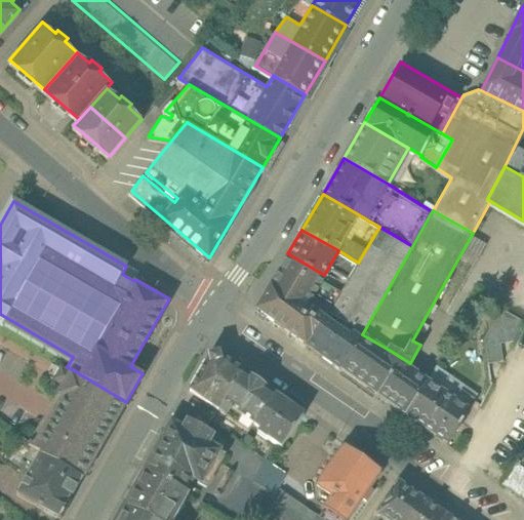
[(274,280),(326,316),(330,309),(341,289),(323,279),(325,276),(324,275),(287,253),(274,280)]
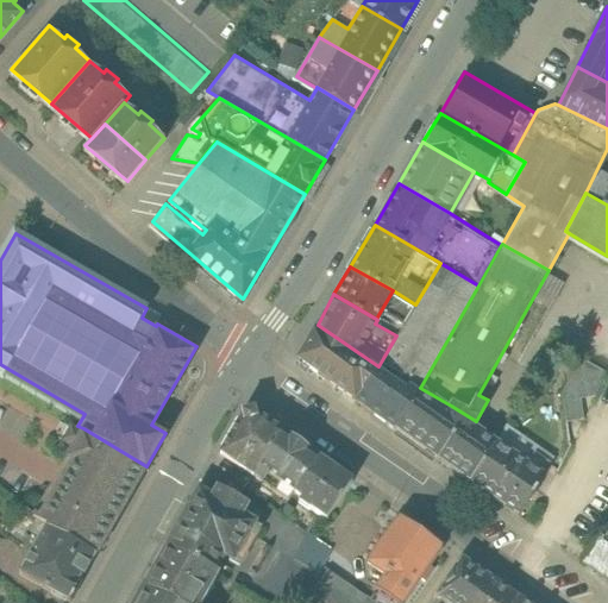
[(378,366),(318,325),(298,356),(356,396),(378,366)]
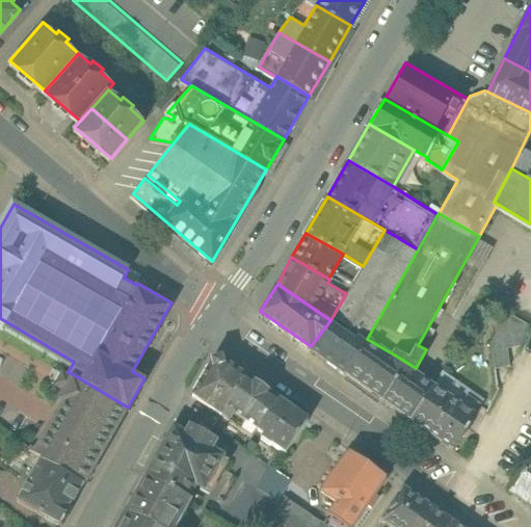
[(530,321),(508,309),(503,318),(506,336),(507,344),(521,342),(530,321)]
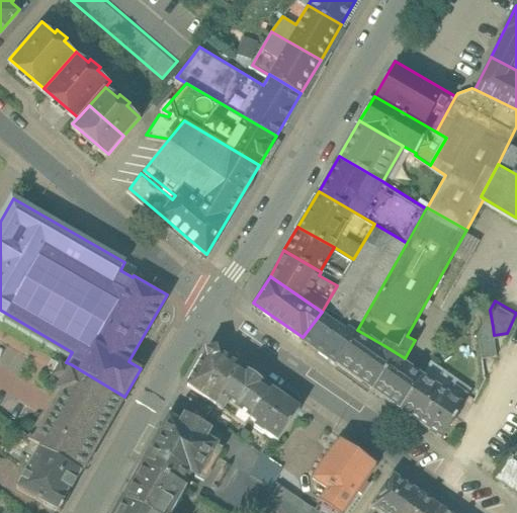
[(346,328),(322,312),(303,337),(335,360),(357,330),(348,325),(346,328)]
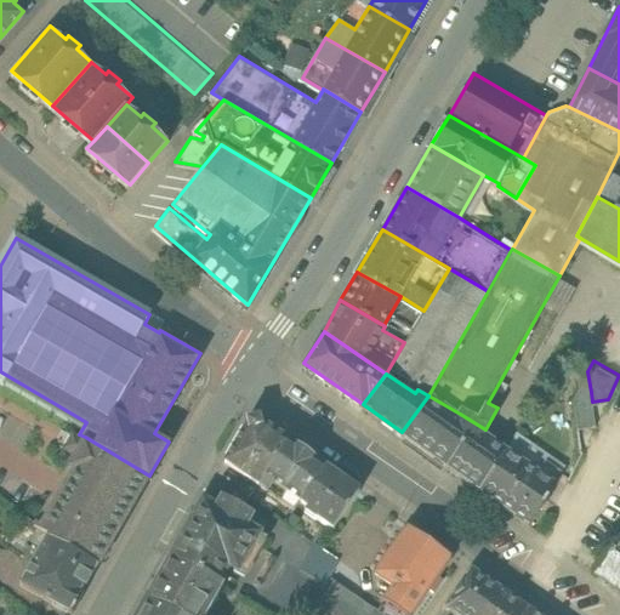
[(591,392),(574,394),(579,425),(596,422),(592,402),(591,392)]
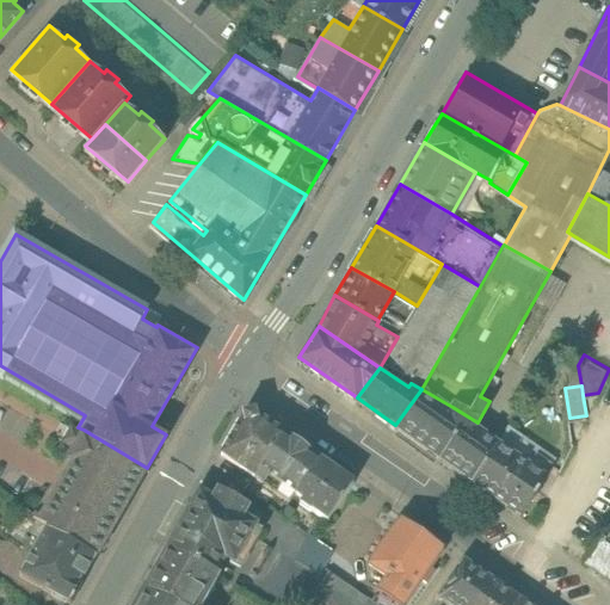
[(426,446),(453,407),(421,389),(395,425),(426,446)]
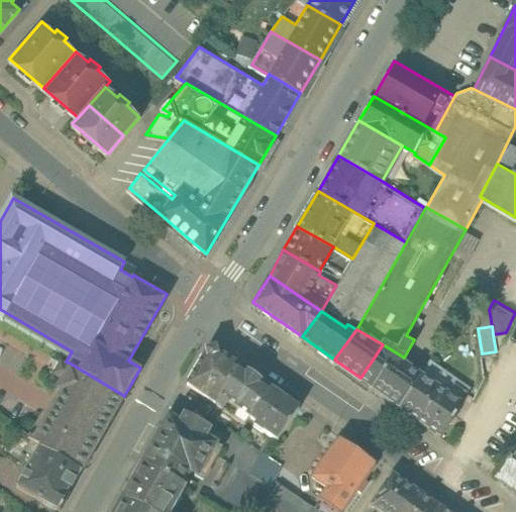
[(383,344),(360,378),(399,405),(423,371),(404,357),(383,344)]
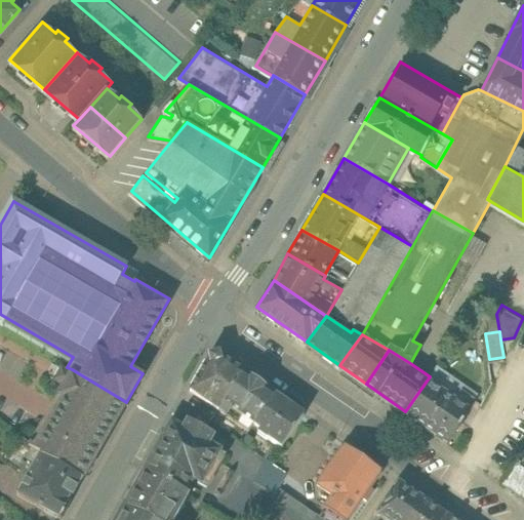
[(219,353),(210,355),(191,387),(218,406),(244,369),(219,353)]
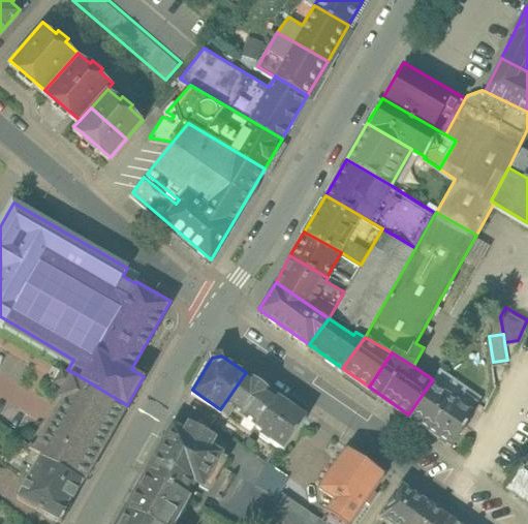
[(127,405),(72,372),(58,396),(63,399),(49,424),(43,422),(31,444),(43,454),(42,455),(85,480),(127,405)]
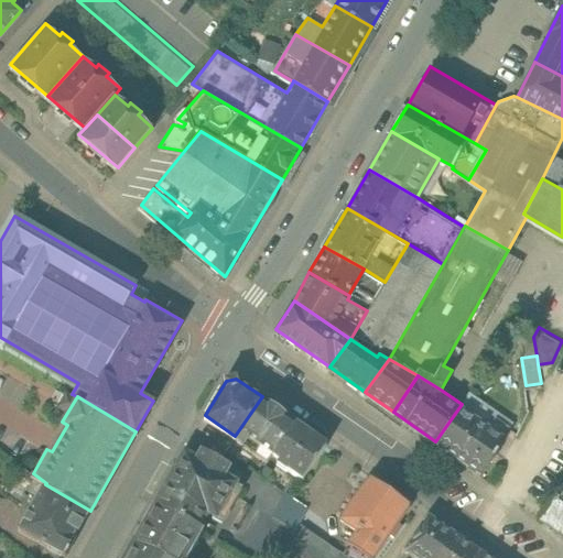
[(294,419),(262,396),(235,436),(242,441),(267,459),(294,419)]
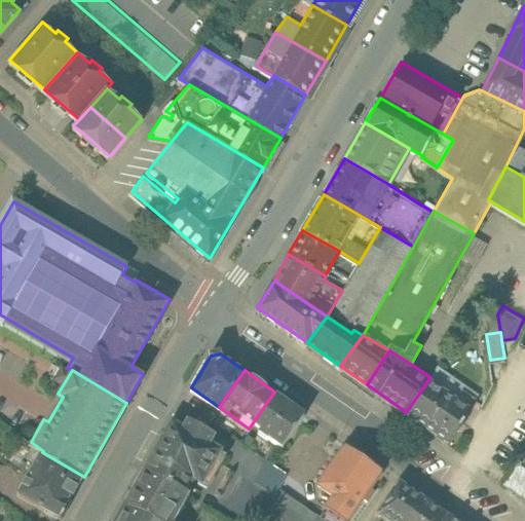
[(456,396),(430,377),(406,412),(449,442),(464,419),(463,418),(478,398),(462,386),(456,396)]
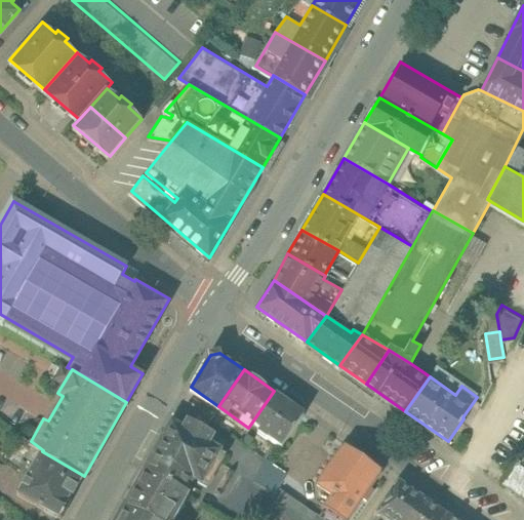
[(304,411),(274,391),(248,428),(249,428),(254,421),(260,425),(258,427),(282,443),(304,411)]
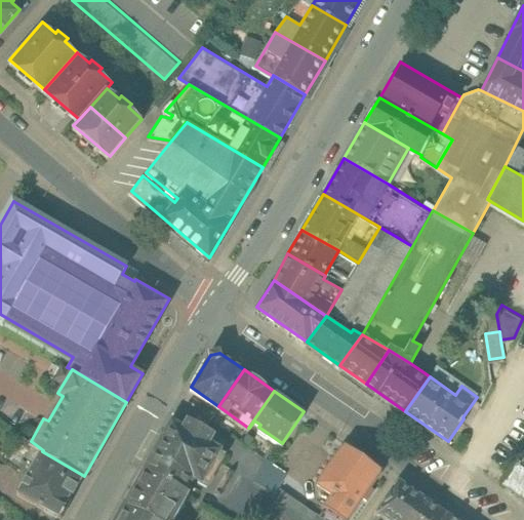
[(187,418),(180,415),(176,423),(172,421),(146,467),(186,489),(194,475),(207,483),(226,450),(220,447),(225,440),(214,434),(215,432),(188,417),(187,418)]
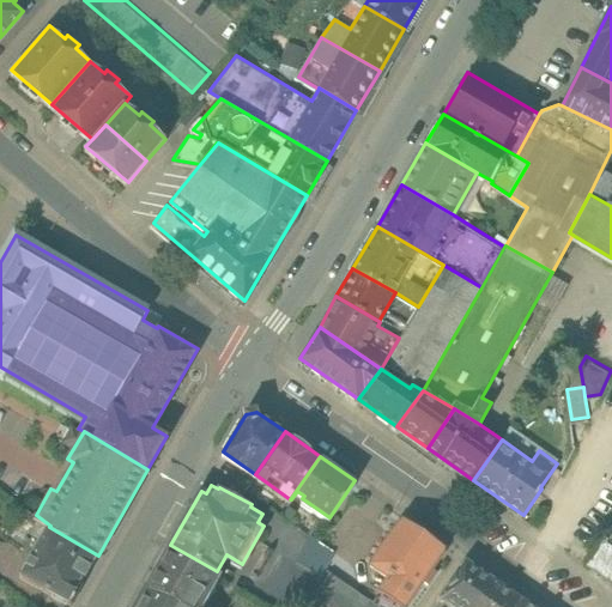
[(26,509),(8,535),(25,546),(32,534),(42,539),(49,527),(50,526),(36,515),(26,509)]
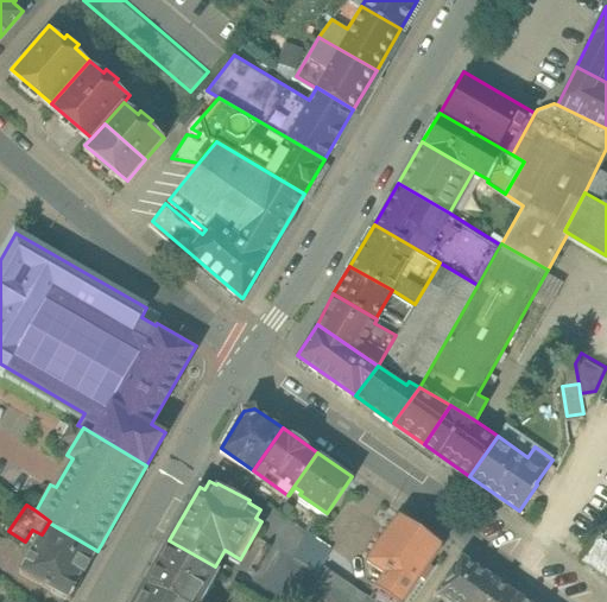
[(424,534),(398,515),(387,508),(374,527),(384,534),(368,557),(386,569),(378,582),(402,599),(440,545),(437,543),(436,542),(435,539),(431,537),(429,536),(427,534),(424,534)]
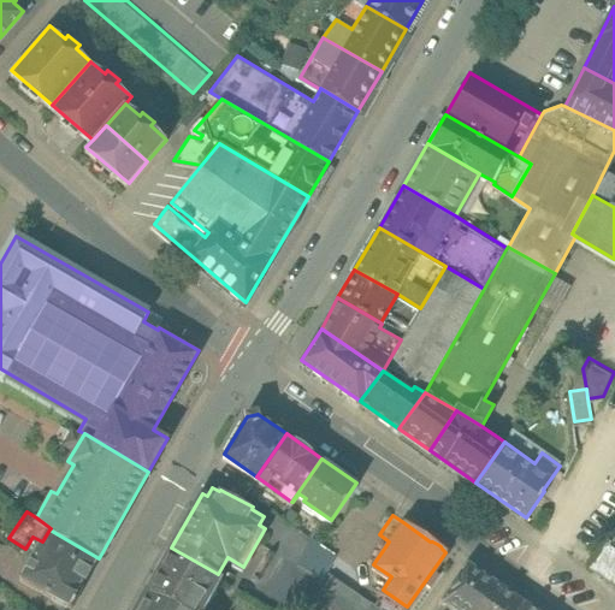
[(99,558),(49,529),(42,542),(23,578),(54,596),(54,597),(67,604),(67,603),(72,604),(99,558)]
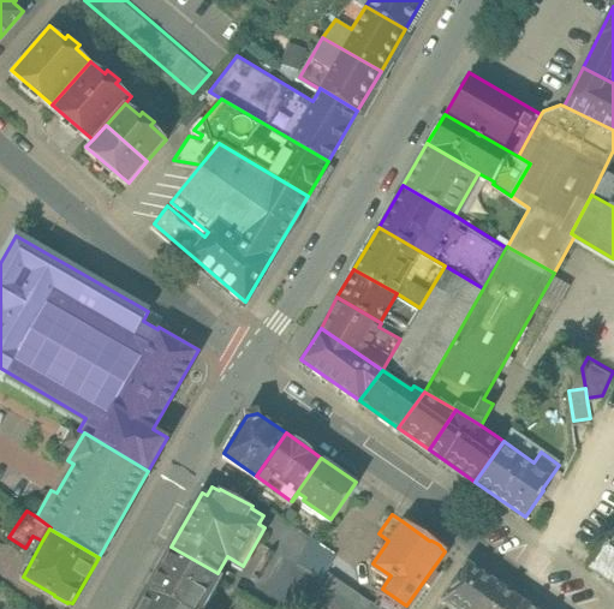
[(613,529),(590,562),(613,578),(613,529)]
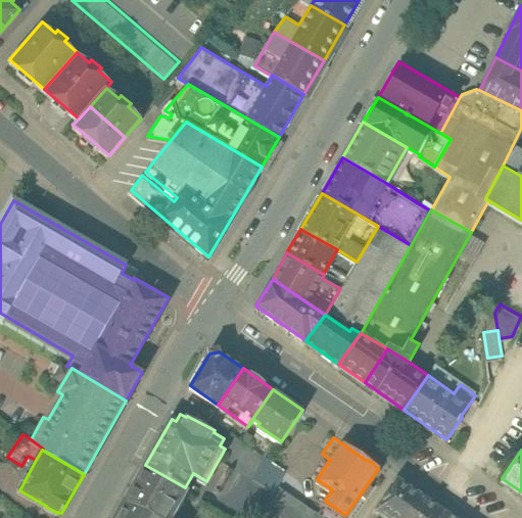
[(286,468),(266,454),(253,477),(276,488),(286,468)]
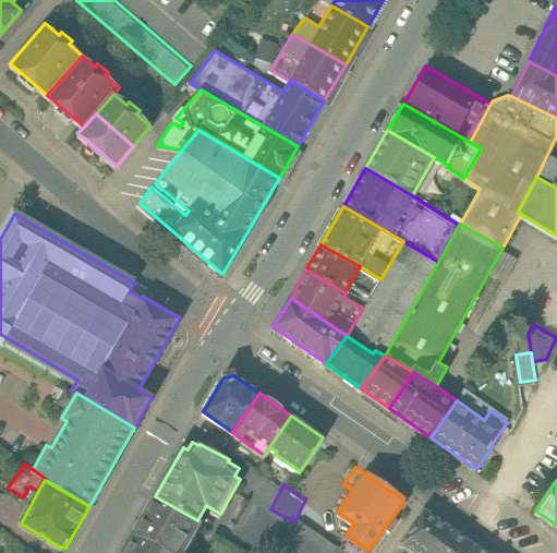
[(197,520),(155,496),(134,533),(168,552),(179,552),(185,542),(190,544),(201,523),(197,520)]
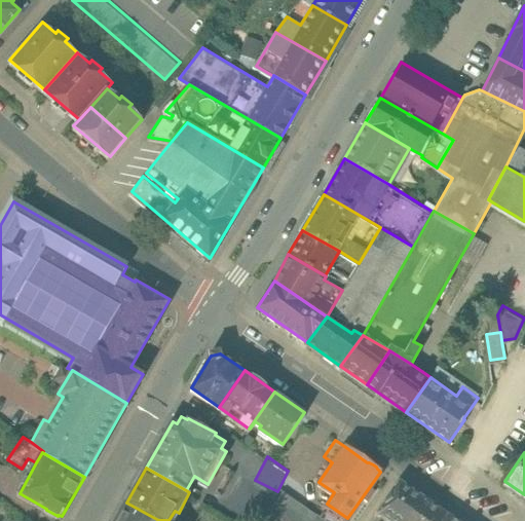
[(406,520),(424,496),(400,479),(380,508),(388,514),(398,520),(399,520),(406,520)]
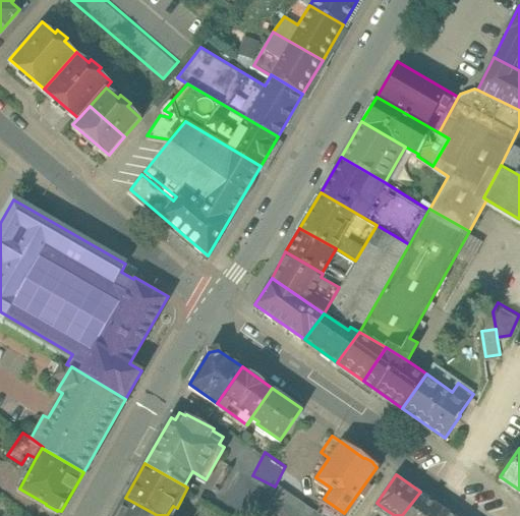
[(437,515),(443,507),(420,492),(402,515),(437,515)]
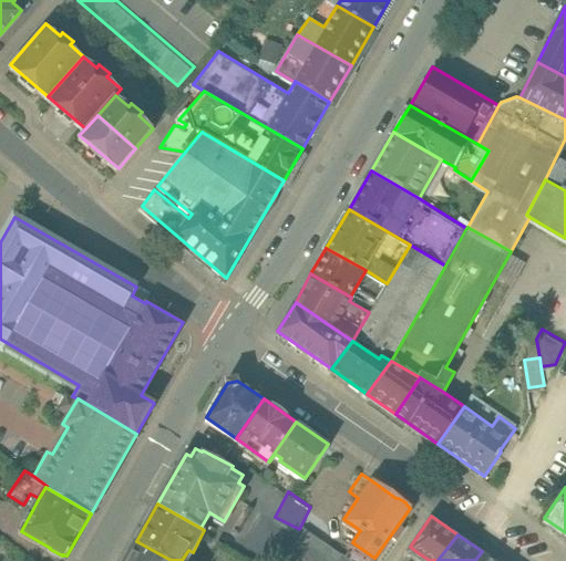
[(171,560),(136,541),(124,560),(171,560)]
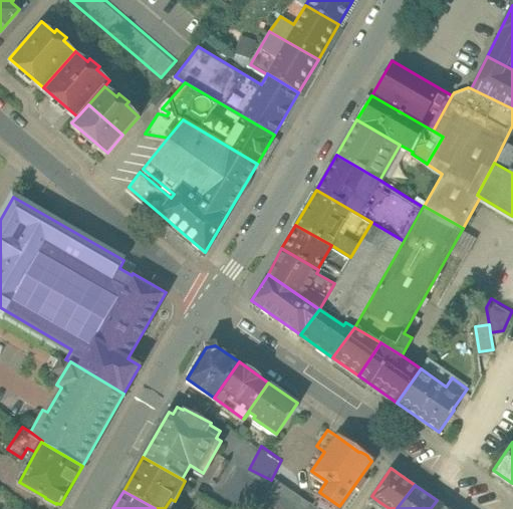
[(323,508),(310,500),(303,508),(323,508)]
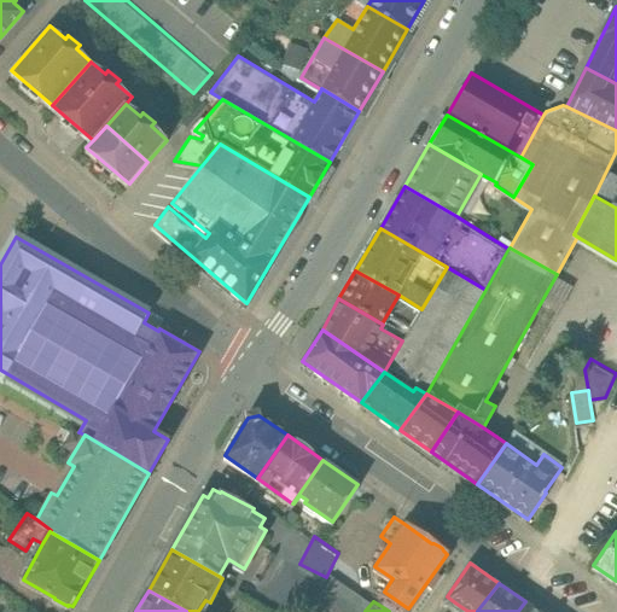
[(540,611),(525,601),(518,611),(540,611)]
